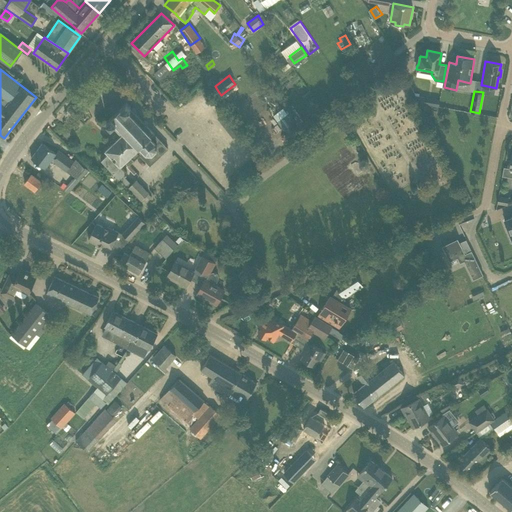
[(416,96),(420,103),(427,104),(428,98),(416,96)]
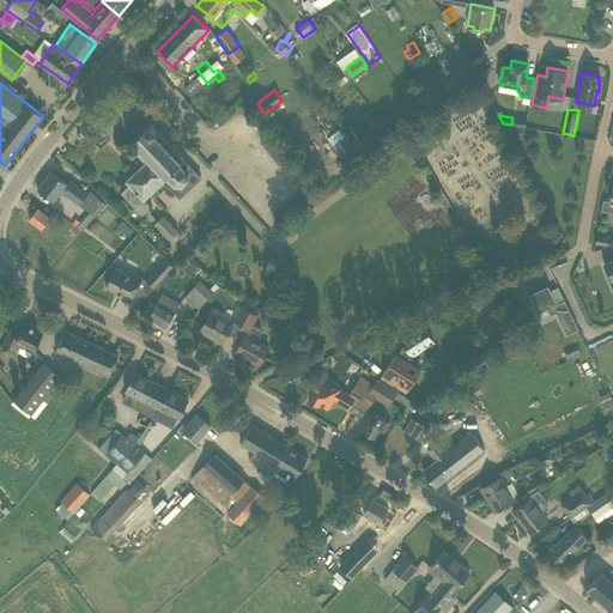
[(134,149),(146,162),(167,184),(180,198),(201,177),(184,159),(175,150),(177,147),(174,144),(171,145),(162,135),(164,133),(159,128),(157,131),(156,129),(157,128),(151,121),(145,127),(145,128),(144,129),(138,122),(129,131),(135,137),(134,139),(134,138),(127,144),(133,150),(134,149)]
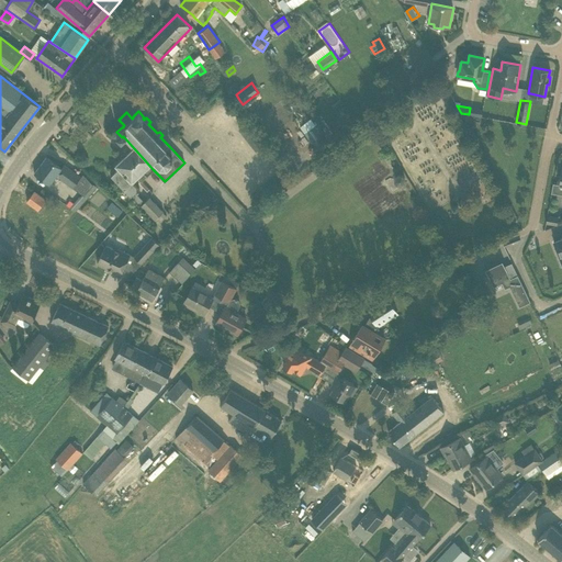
[(314,127),(305,133),(312,143),(321,136),(314,127)]
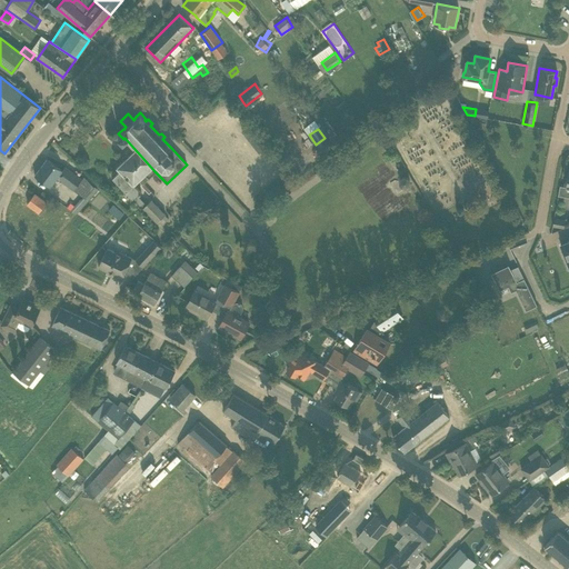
[(155,171),(136,150),(117,167),(120,170),(113,177),(132,197),(157,221),(166,213),(151,198),(146,203),(137,193),(140,190),(133,183),(139,179),(142,182),(155,171)]
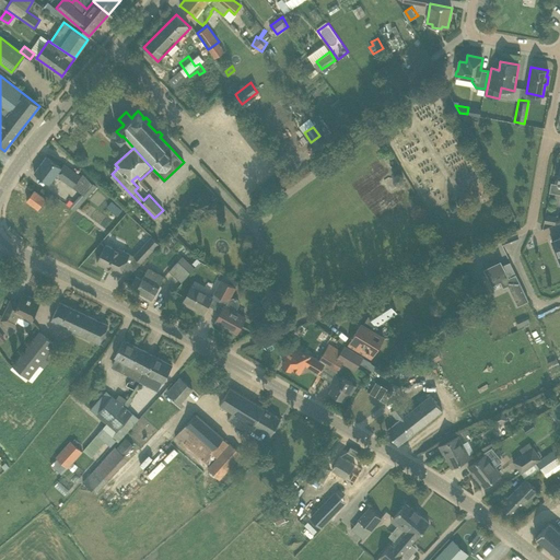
[(63,164),(61,167),(46,155),(34,172),(49,184),(57,174),(72,186),(79,176),(63,164)]
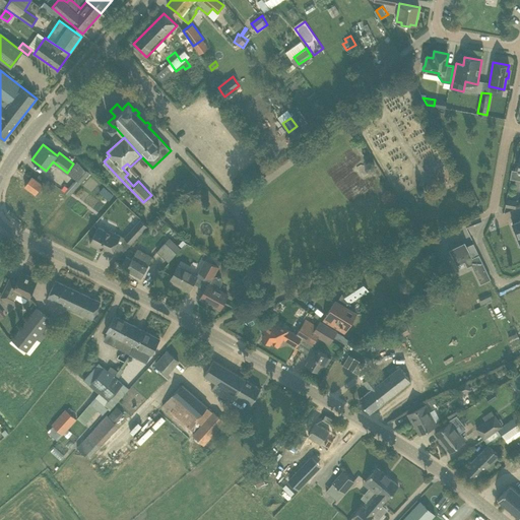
[(40,188),(46,193),(51,186),(35,173),(27,182),(25,180),(15,193),(35,207),(41,200),(35,195),(40,188)]
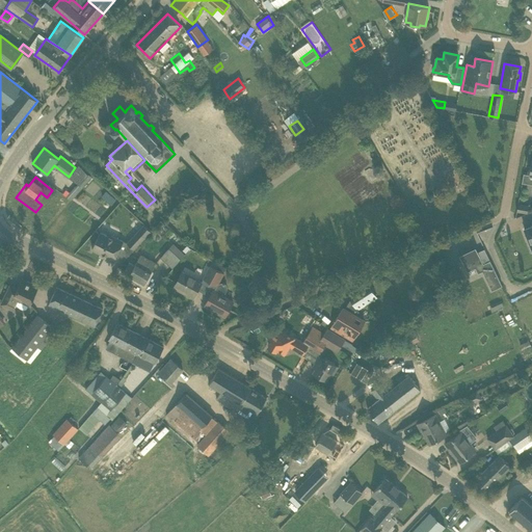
[(516,211),(526,212),(527,213),(528,206),(517,204),(516,211)]
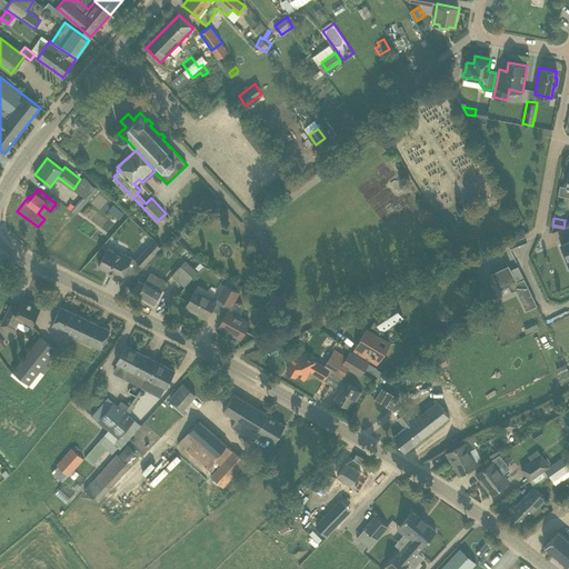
[(135,260),(142,267),(161,247),(153,239),(135,260)]
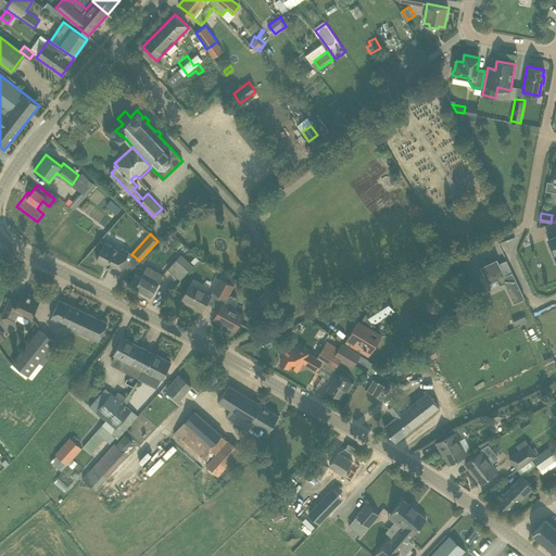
[(109,268),(118,274),(129,251),(114,243),(113,245),(105,242),(96,260),(110,266),(109,268)]
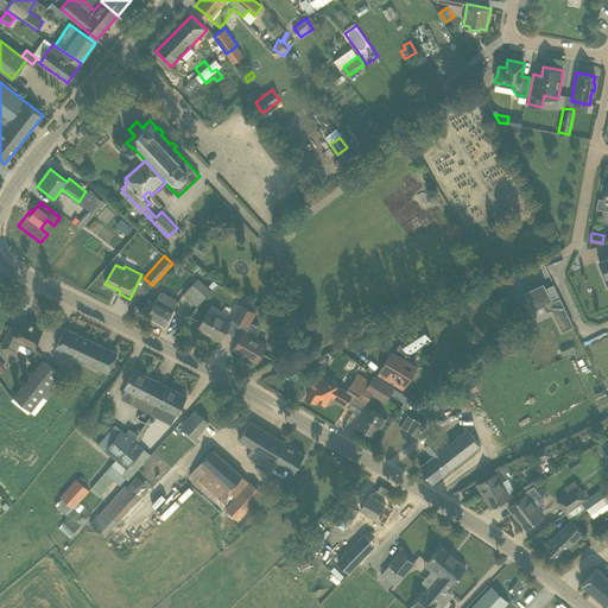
[(183,293),(197,306),(207,296),(192,283),(183,293)]
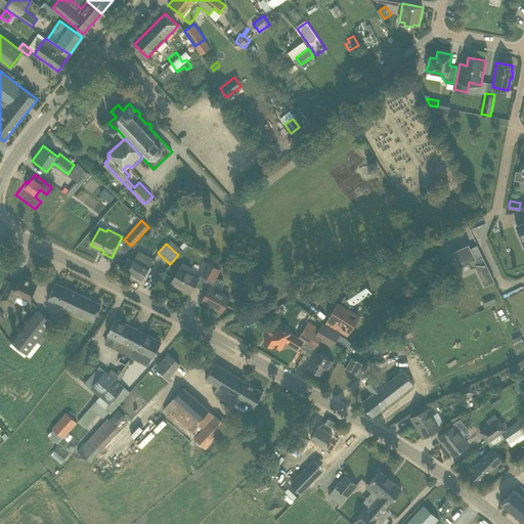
[(476,259),(468,244),(452,251),(460,267),(468,263),(471,269),(475,267),(484,286),(494,281),(482,256),(476,259)]
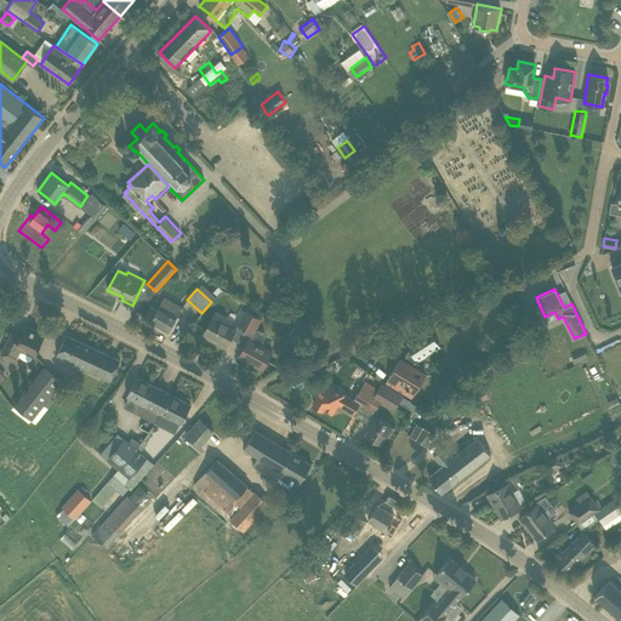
[(143,317),(169,331),(183,306),(164,296),(157,311),(149,307),(143,317)]
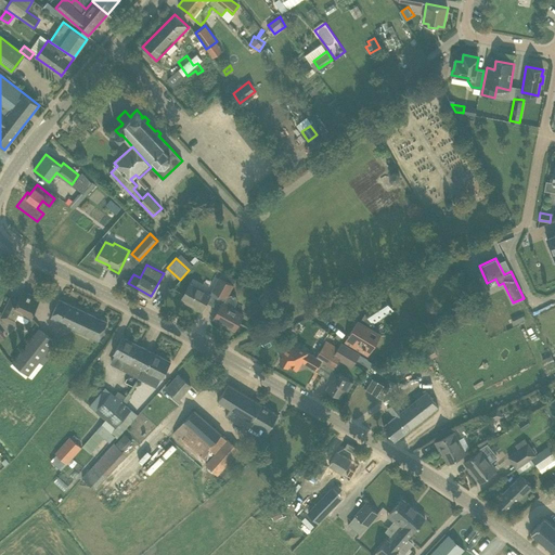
[(210,289),(219,295),(227,280),(218,275),(210,289)]
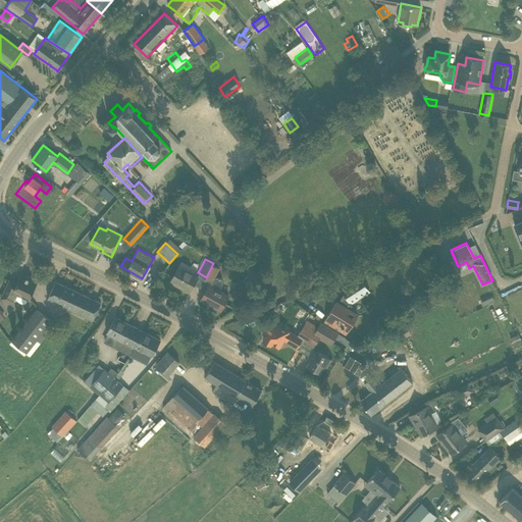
[(213,263),(206,277),(212,280),(210,283),(208,282),(205,289),(206,290),(201,299),(221,309),(229,294),(218,288),(220,286),(223,282),(222,278),(218,276),(214,277),(220,267),(213,263)]
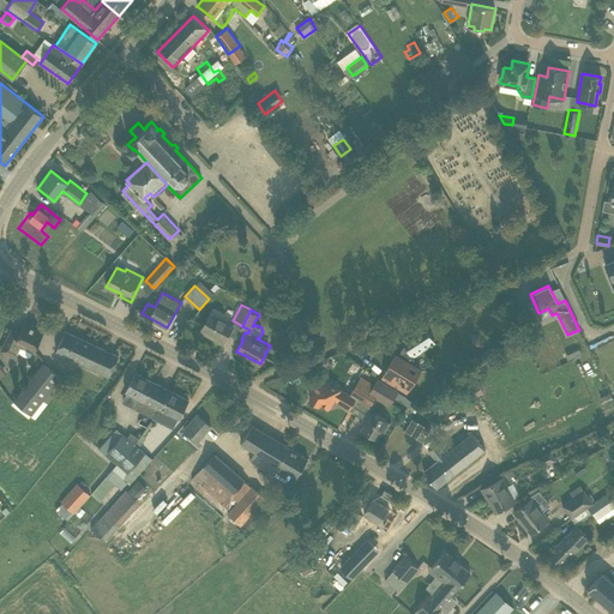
[(210,311),(200,329),(216,337),(215,339),(223,343),(228,333),(234,324),(210,311)]
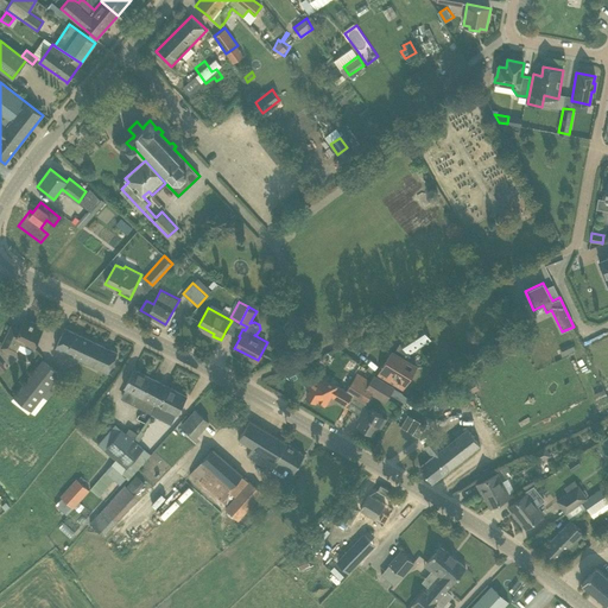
[(37,324),(31,321),(30,323),(24,321),(18,333),(10,329),(1,348),(16,354),(18,349),(26,354),(30,353),(32,348),(33,349),(43,329),(37,327),(37,324)]
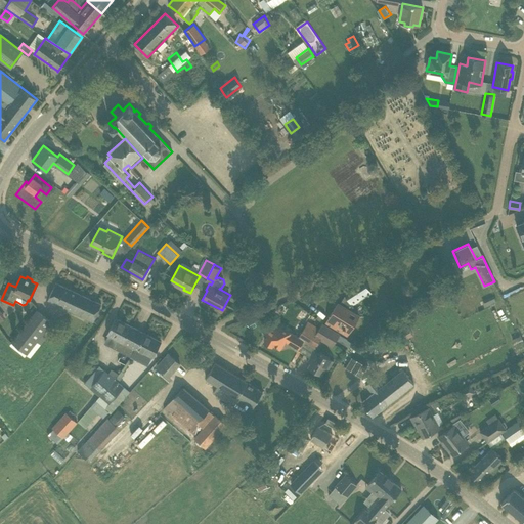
[(325,323),(347,336),(359,314),(351,309),(353,306),(352,305),(370,293),(361,278),(343,291),(346,295),(340,304),(338,303),(325,323)]
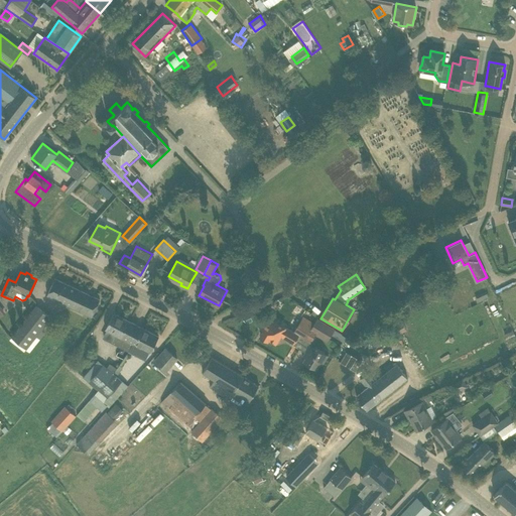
[(62,302),(92,316),(100,299),(54,278),(47,294),(62,302)]
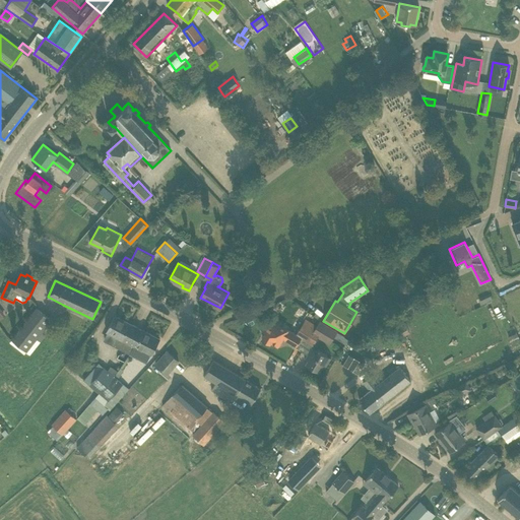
[(10,338),(26,351),(37,338),(40,341),(46,334),(43,332),(52,320),(36,307),(10,338)]
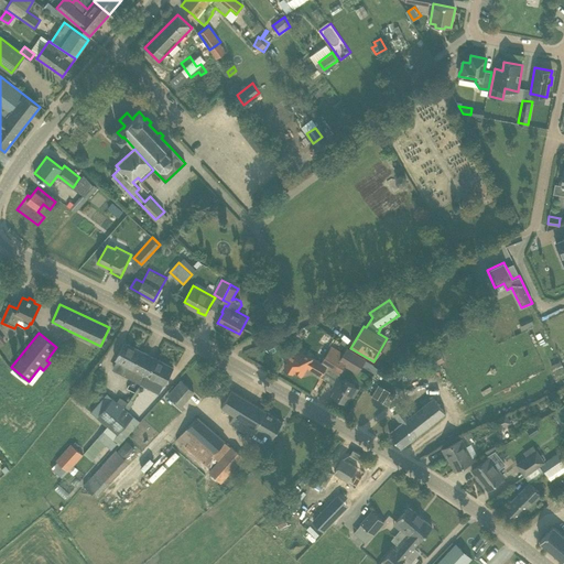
[(141,383),(144,376),(140,373),(150,355),(125,342),(115,359),(116,360),(111,368),(141,383)]
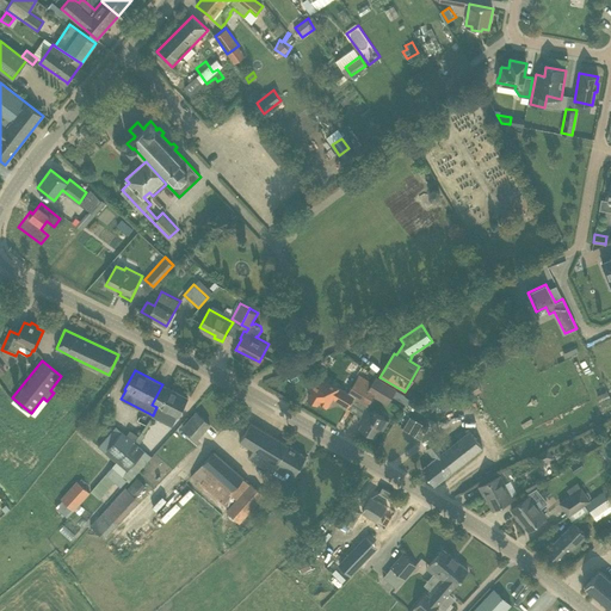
[(372,382),(359,374),(347,394),(318,376),(310,387),(314,389),(308,397),(316,402),(318,401),(326,406),(332,396),(347,406),(352,397),(360,402),(372,382)]
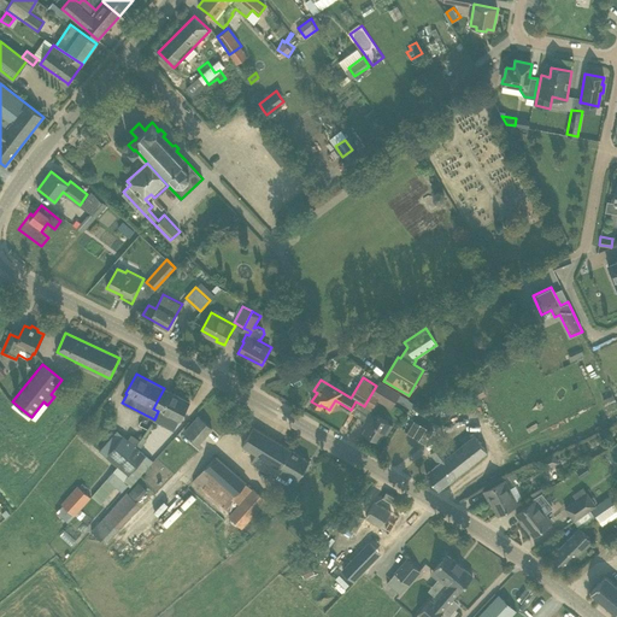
[(380,380),(376,386),(364,406),(371,410),(377,399),(391,407),(400,392),(380,380)]
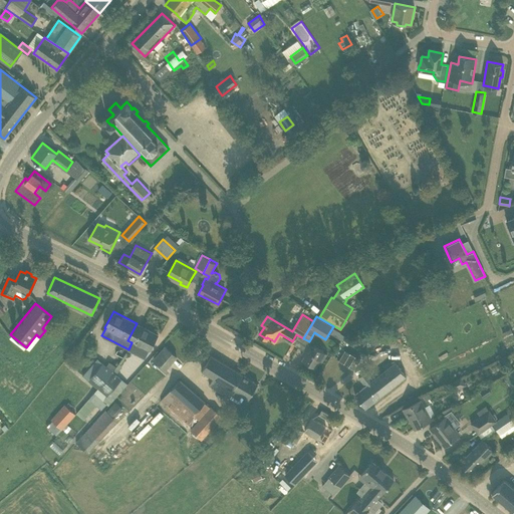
[(127,340),(132,342),(149,350),(150,350),(158,334),(137,323),(127,340)]
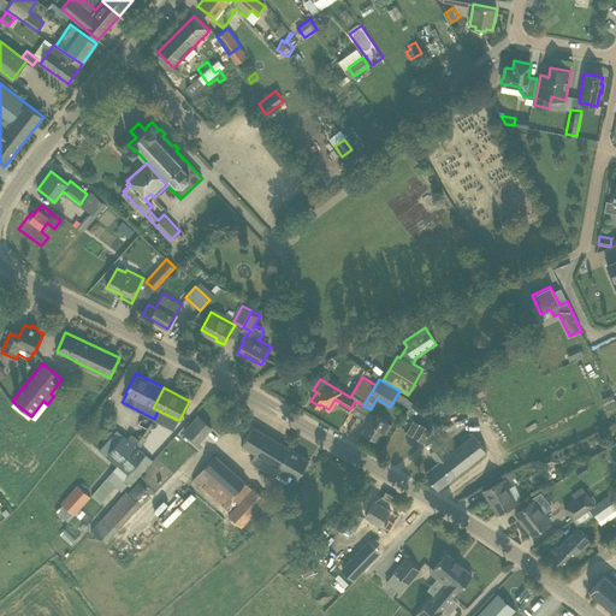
[(480,397),(474,388),(469,390),(475,400),(480,397)]
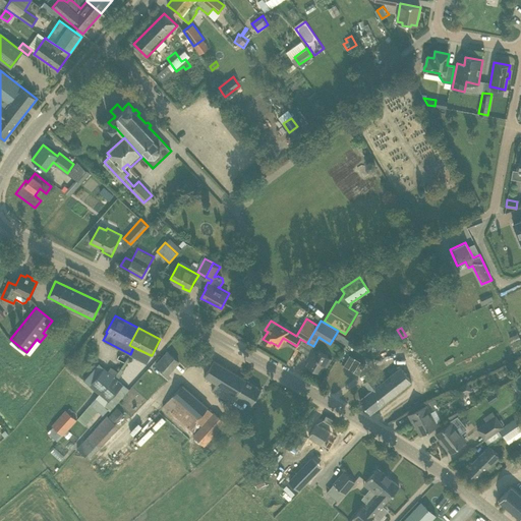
[(509,337),(512,344),(519,341),(516,334),(509,337)]
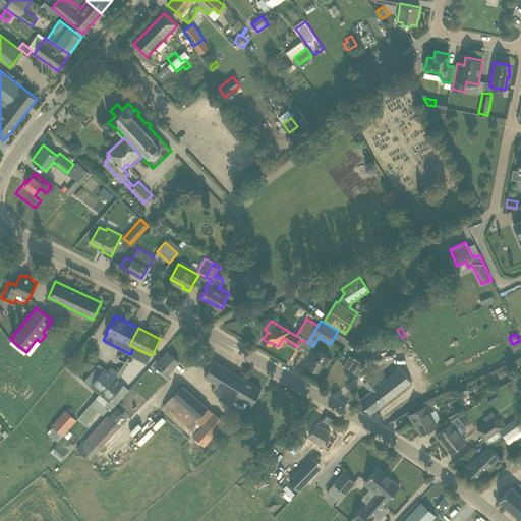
[(306,364),(320,372),(323,366),(326,367),(332,358),(312,347),(305,359),(308,360),(306,364)]
